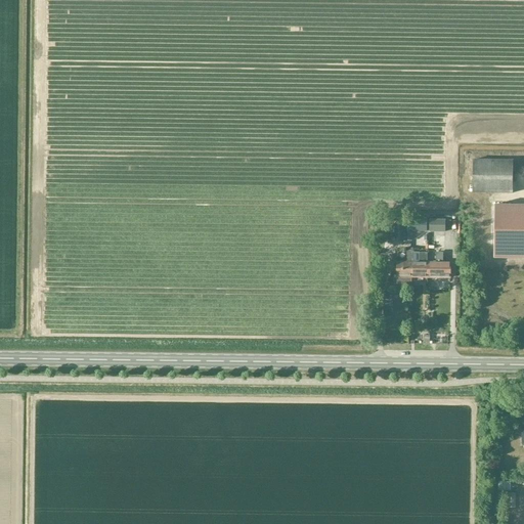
[(474,161),(473,193),(512,193),(512,161),(474,161)]
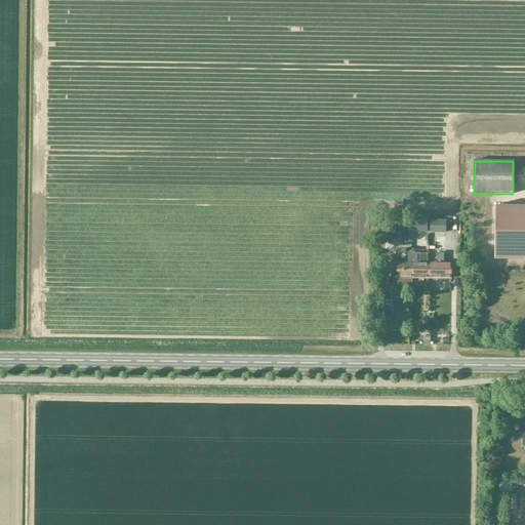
[(524,205),(495,205),(494,259),(524,259),(524,205)]
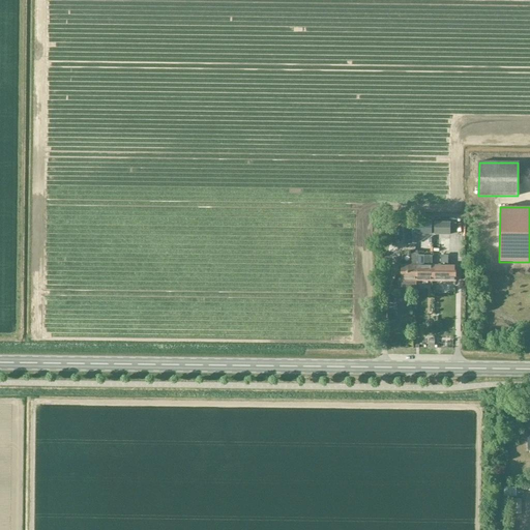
[(449,234),(449,223),(435,223),(435,234),(449,234)]
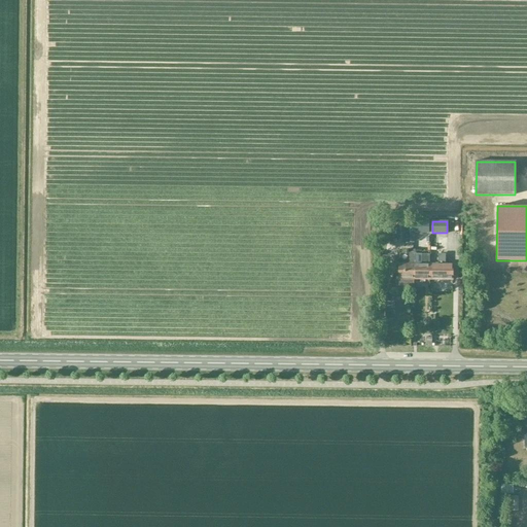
[(413,222),(412,233),(428,233),(429,222),(413,222)]
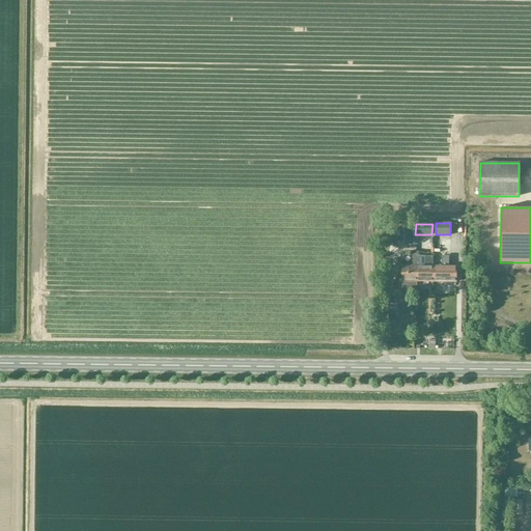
[(409,254),(409,238),(395,238),(396,255),(409,254)]
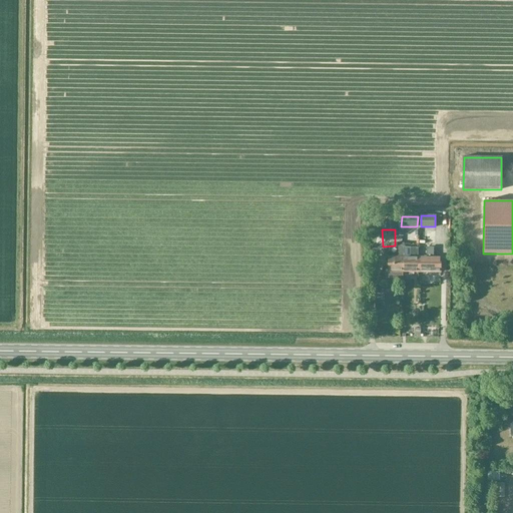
[(404,273),(404,257),(404,243),(399,243),(399,257),(389,257),(389,272),(404,273)]
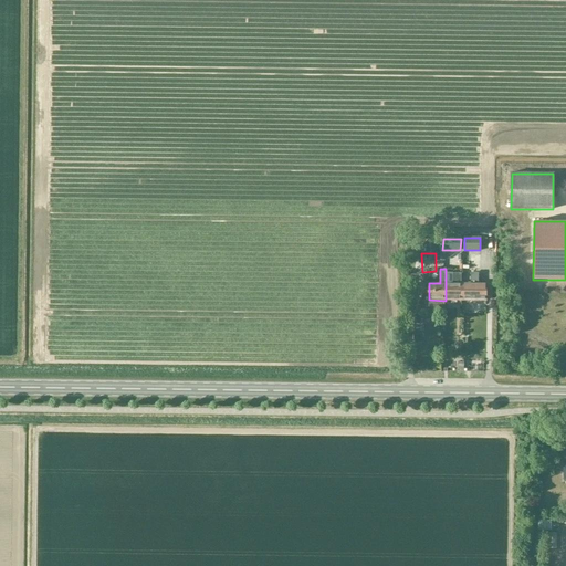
[(462,283),(461,301),(486,301),(486,284),(478,284),(478,269),(472,269),(472,283),(462,283)]
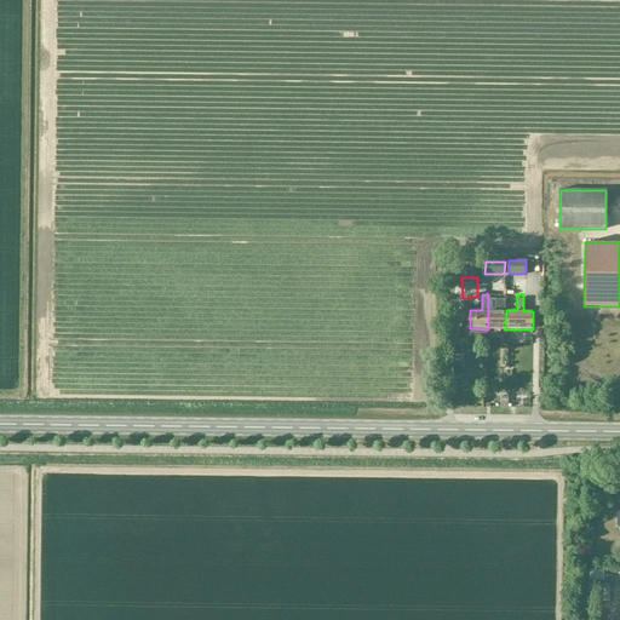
[(506,310),(506,300),(495,300),(495,310),(488,310),(488,329),(505,329),(506,310)]
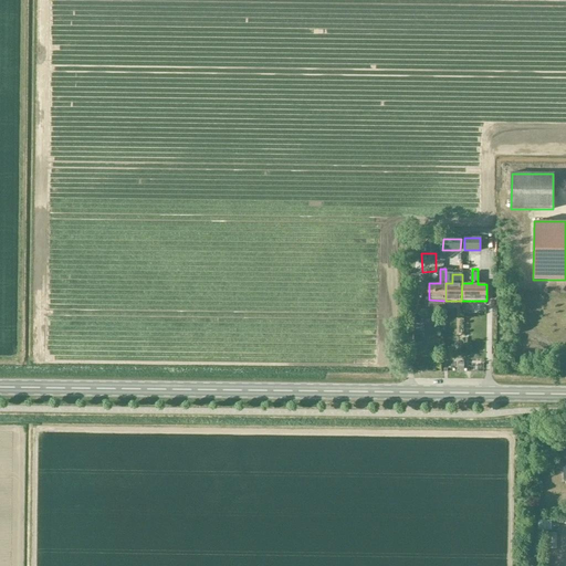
All buildings are outlined.
